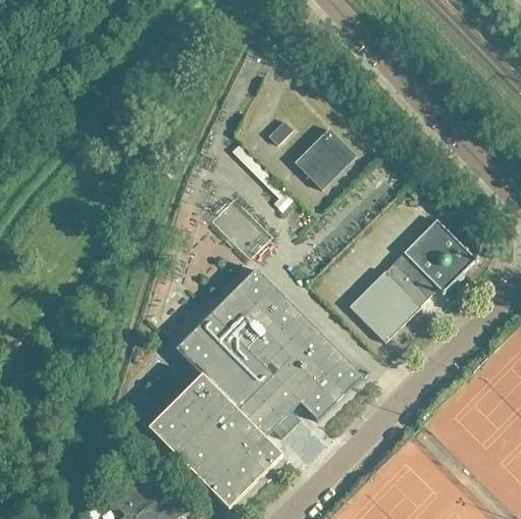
[(285,119),(270,136),(279,144),(296,130),(285,119)]
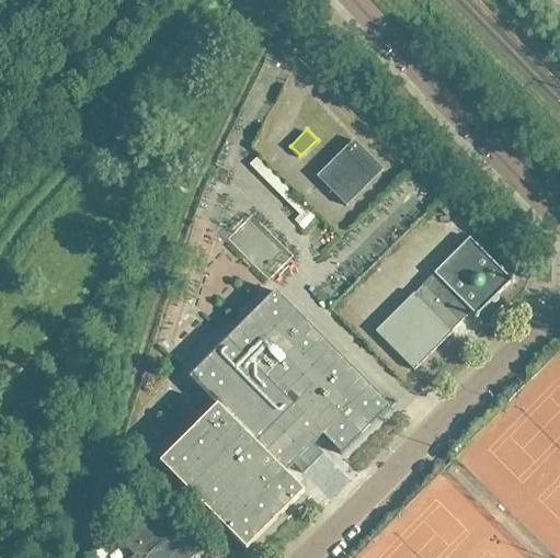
[(347,202),(381,168),(383,169),(384,168),(381,167),(355,140),(355,139),(354,137),(353,139),(319,173),(318,172),(317,173),(319,175),(319,174),(346,202),(345,203),(346,204),(347,203),(347,202)]
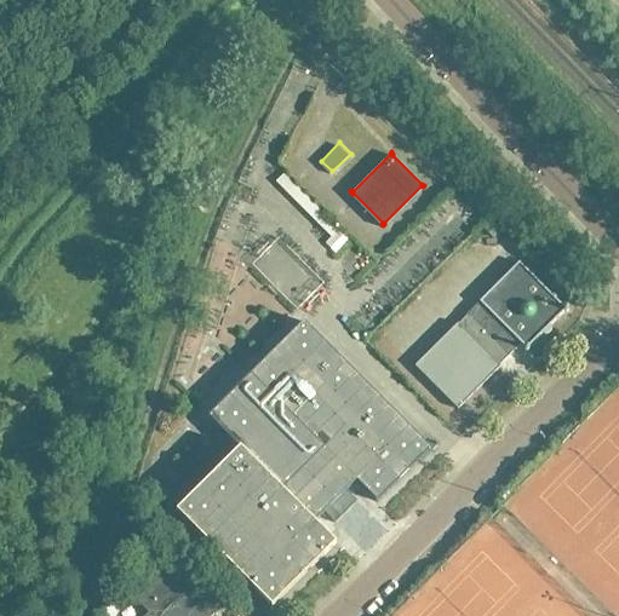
[(491,218),(483,224),(494,234),(500,228),(491,218)]
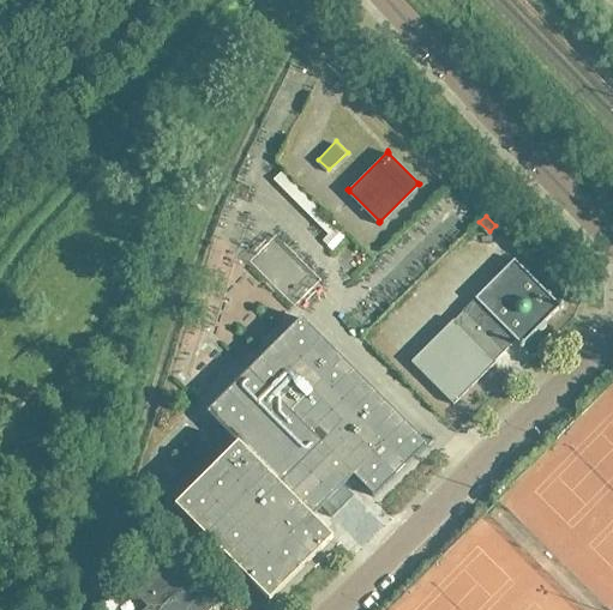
[(328,230),(322,236),(332,247),(347,234),(336,223),(328,230)]
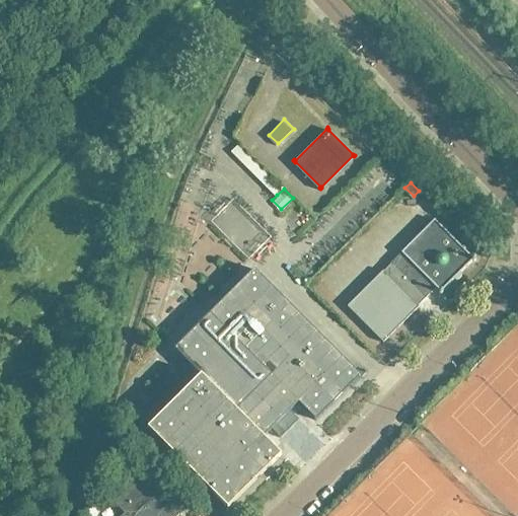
[(461,276),(461,275),(461,274),(462,274),(462,273),(462,272),(462,271),(461,270),(472,259),(473,259),(474,259),(475,259),(475,258),(476,258),(476,256),(476,255),(475,255),(475,254),(474,254),(473,254),(472,255),(435,217),(391,261),(391,262),(384,269),(383,269),(348,304),(383,340),(420,304),(419,303),(436,285),(440,288),(439,289),(439,290),(440,291),(441,292),(442,292),(443,291),(443,290),(443,289),(443,288),(454,277),(455,277),(456,278),(458,278),(459,277),(460,277),(461,276)]
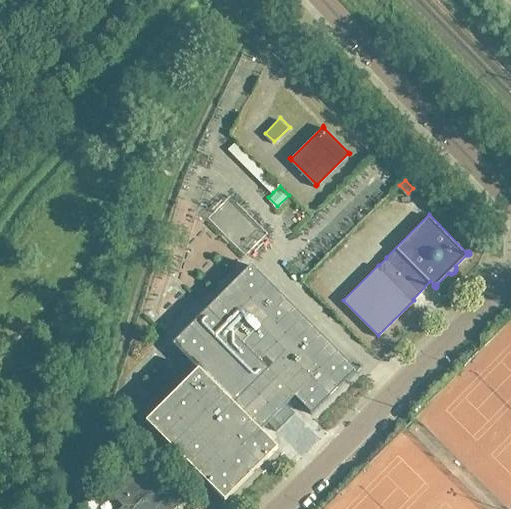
[(261,429),(269,421),(277,429),(295,411),(287,403),(295,395),(312,412),(356,368),(251,263),(207,307),(268,368),(234,402),(199,367),(146,420),(225,499),(278,446),(261,429)]
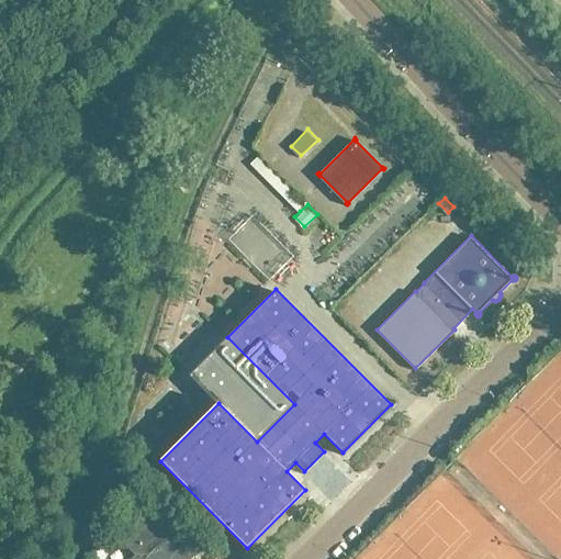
[(128,558),(190,558),(197,552),(172,529),(166,537),(144,515),(121,538),(135,552),(128,558)]
